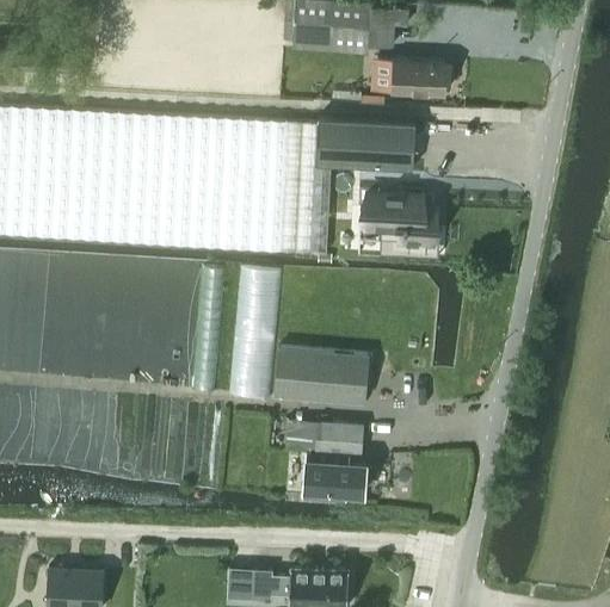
[(295,42),(294,51),(369,56),(369,47),(393,48),(394,26),(408,28),(410,10),(408,10),(374,7),(374,6),(297,0),(295,42)]
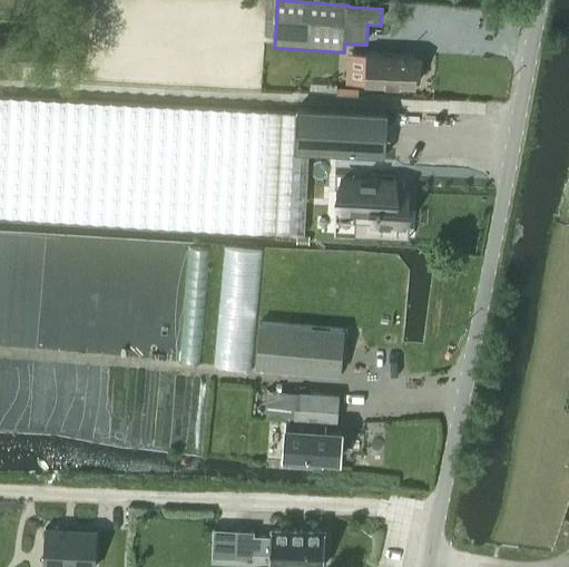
[(369,57),(368,87),(415,90),(418,58),(369,56),(369,57)]
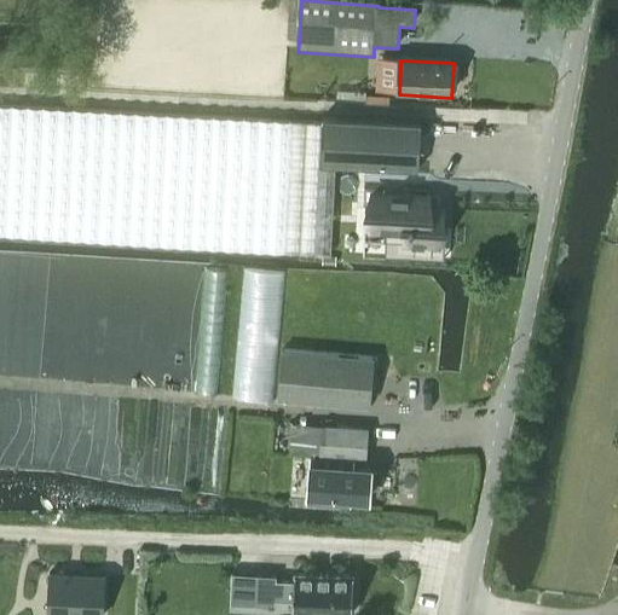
[(0,109),(0,237),(330,257),(335,169),(370,170),(419,173),(421,127),(323,122),(323,126),(0,109)]
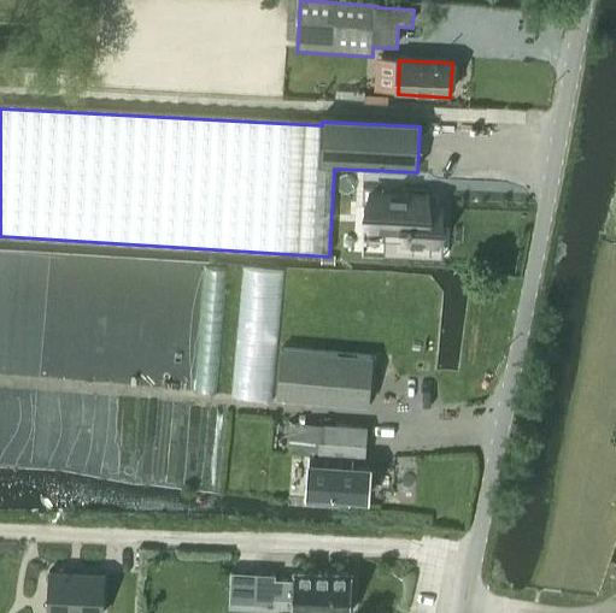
[(373,208),(371,231),(386,233),(385,245),(415,246),(414,257),(432,258),(433,247),(436,247),(438,231),(438,229),(439,212),(426,211),(427,199),(426,199),(403,199),(402,199),(373,196),(373,208)]
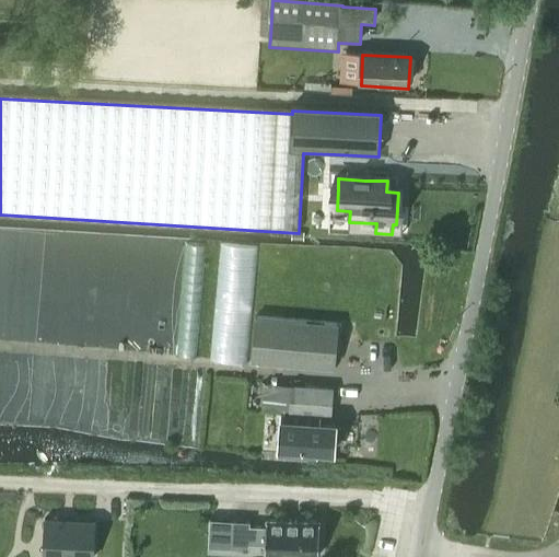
[(334,370),(336,327),(253,322),(249,366),(334,370)]
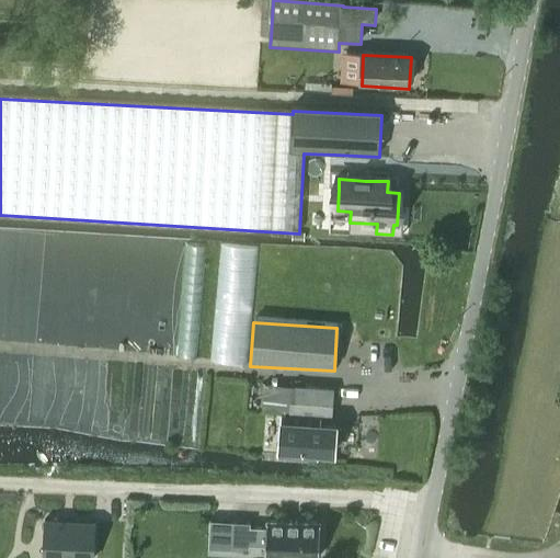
[(285,416),(286,388),(264,387),(263,413),(285,416)]
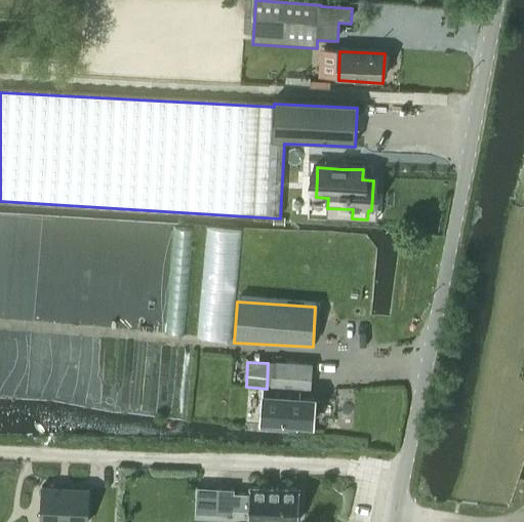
[(312,366),(275,364),(268,363),(267,389),(274,390),(311,392),(312,366)]
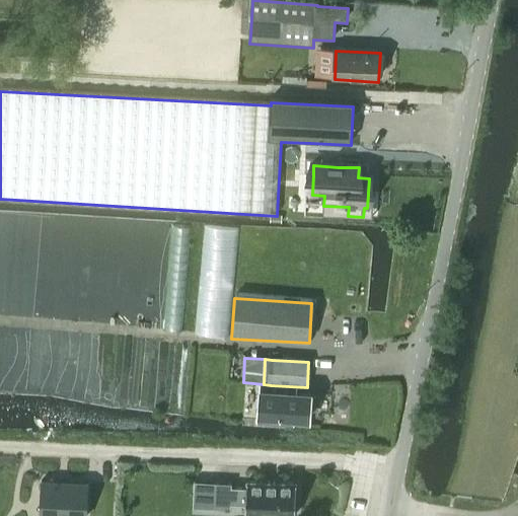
[(311,394),(306,394),(306,389),(272,387),(261,385),(257,424),(304,426),(304,421),(310,422),(311,394)]
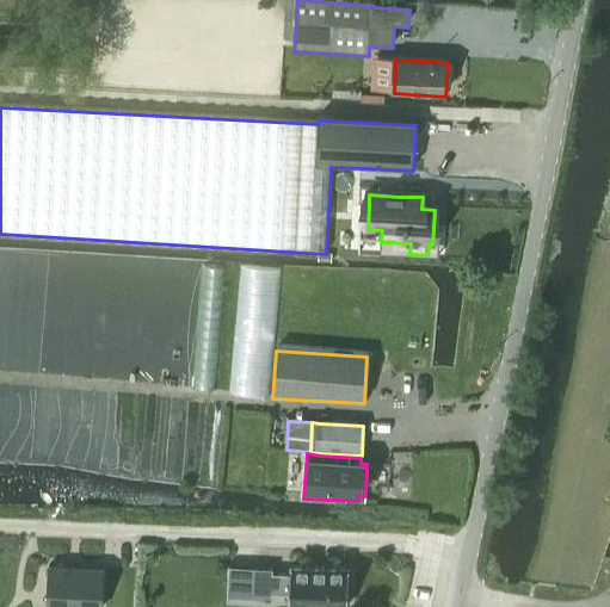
[(49,568),(48,606),(103,606),(105,571),(49,568)]
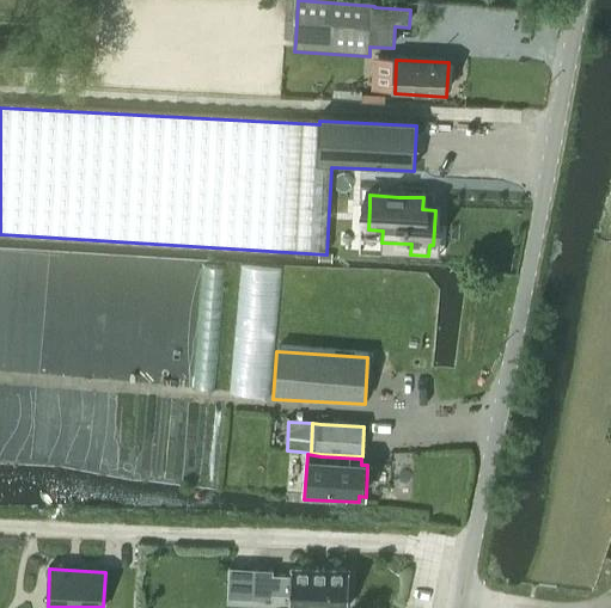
[(255,571),(254,601),(273,602),(274,596),(291,597),(291,607),(349,607),(350,572),(292,570),(292,577),(274,576),(274,571),(255,571)]
